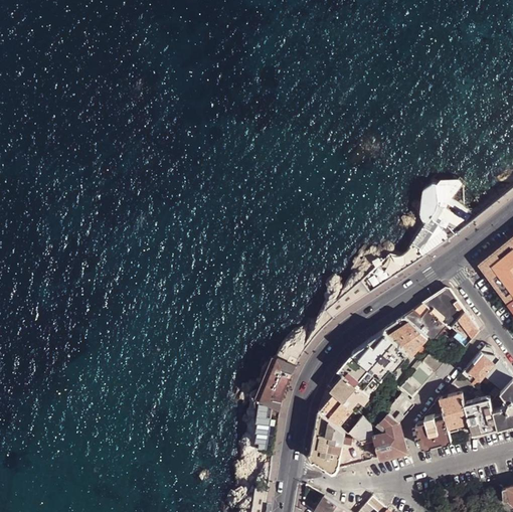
[(420,214),(421,221),(423,223),(428,224),(431,219),(436,222),(438,219),(441,214),(442,209),(446,210),(449,204),(463,186),(460,182),(442,183),(439,186),(433,186),(424,193),(420,214)]
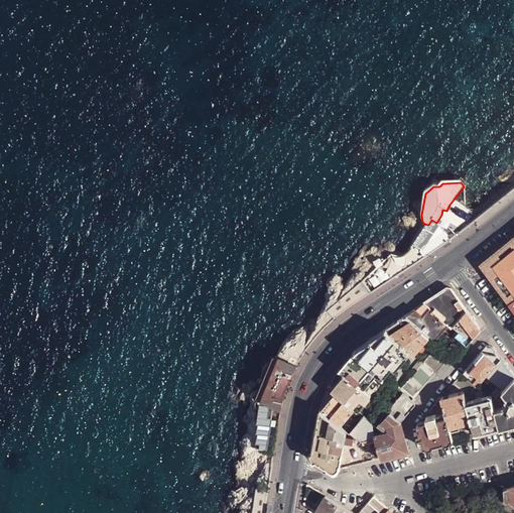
[(450,205),(446,211),(456,217),(461,214),(454,205),(450,205)]
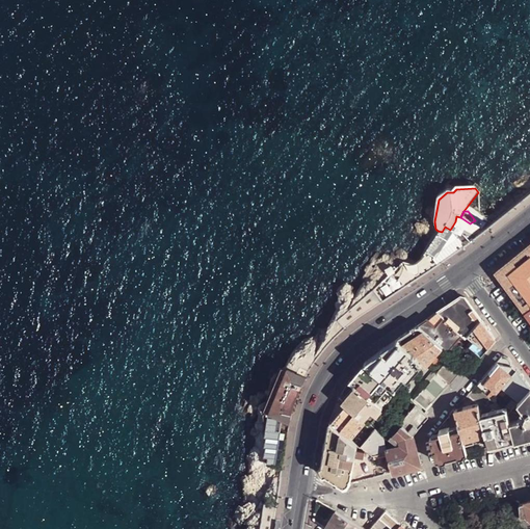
[(455,221),(452,227),(455,229),(459,223),(460,217),(456,216),(455,221)]
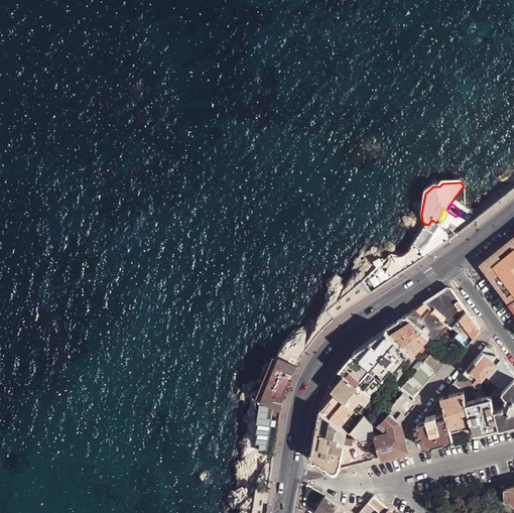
[(410,247),(417,251),(431,229),(425,225),(410,247)]
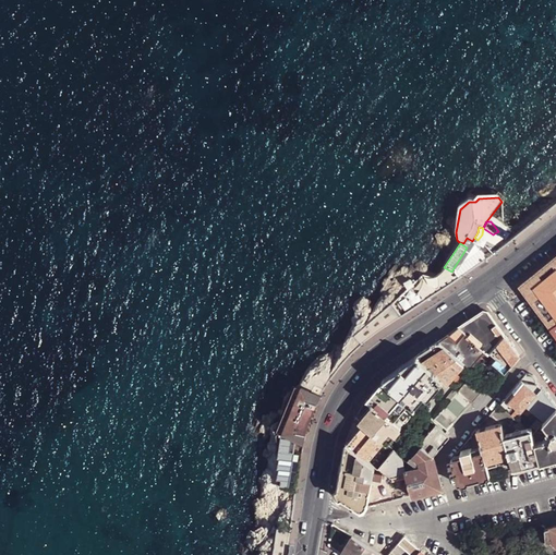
[(451,275),(456,281),(483,261),(478,253),(457,268),(458,270),(451,275)]
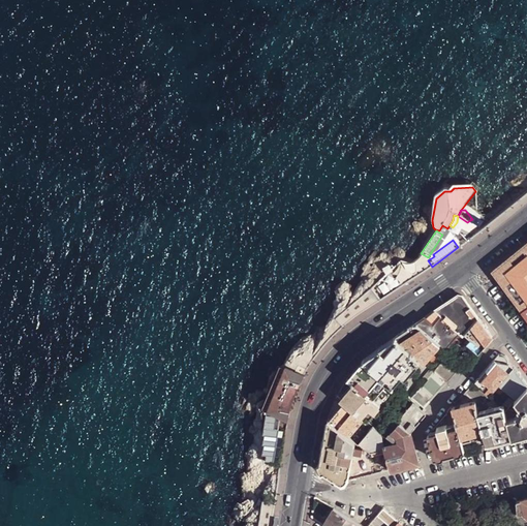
[(526,244),(493,273),(526,318),(526,244)]
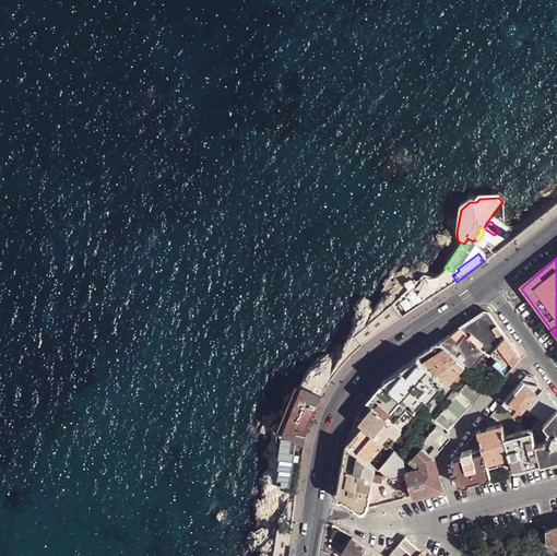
[(471,331),(477,338),(476,339),(478,341),(474,346),(483,354),(487,357),(489,355),(502,339),(486,316),(482,315),(466,324),(471,331)]
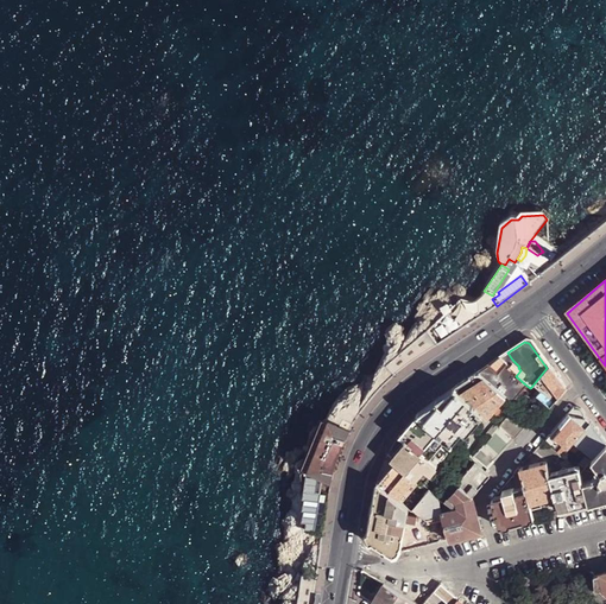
[(497,360),(475,374),(503,399),(509,404),(525,385),(516,376),(505,368),(497,360)]
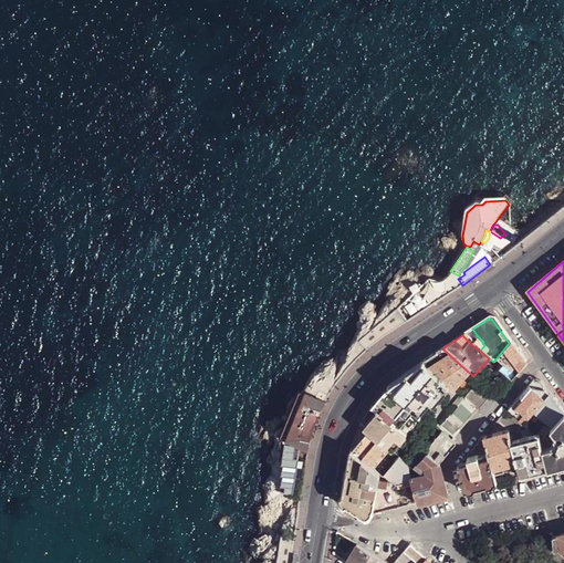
[(484,345),(482,343),(483,342),(477,335),(470,343),(480,351),(484,345)]
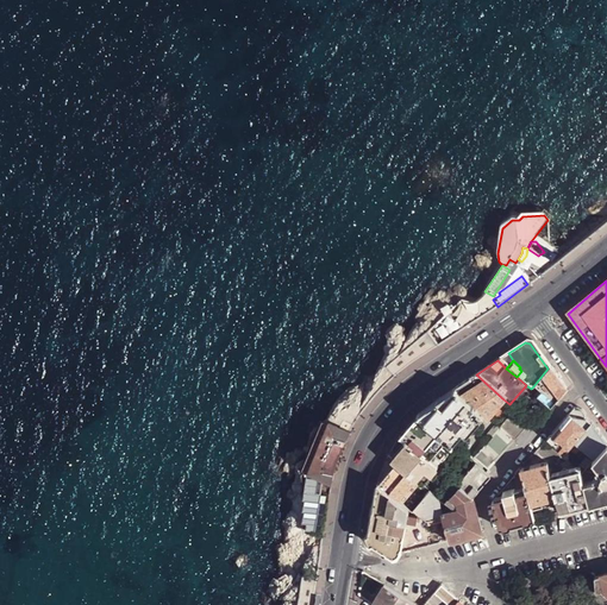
[(537,390),(539,392),(538,395),(536,397),(549,409),(564,391),(548,369),(533,386),(537,390)]
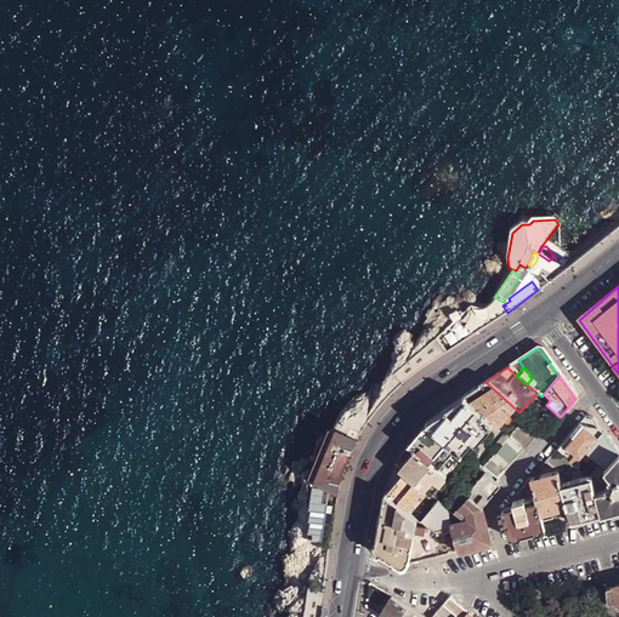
[(486,382),(461,398),(492,423),(495,428),(500,422),(504,418),(514,407),(486,382)]
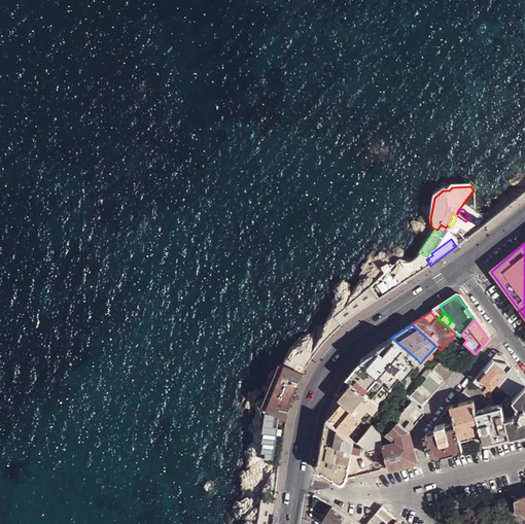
[(375,350),(359,361),(384,383),(388,386),(398,374),(401,377),(417,359),(391,338),(375,350)]
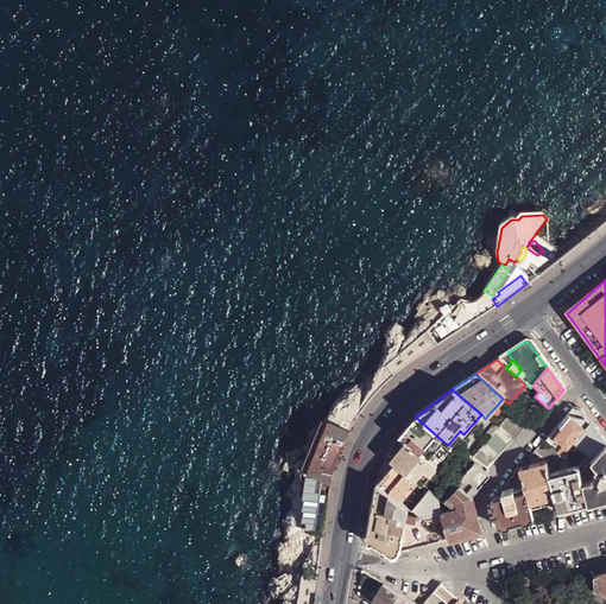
[(529,421),(515,408),(497,428),(511,442),(529,421)]
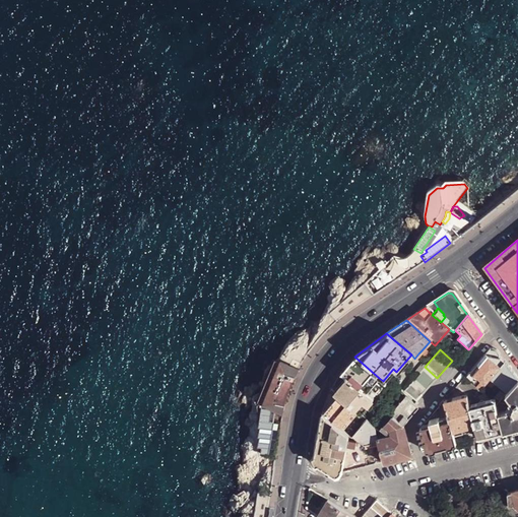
[(478,382),(483,386),(486,384),(489,381),(503,364),(497,359),(497,358),(498,358),(498,357),(497,357),(495,352),(492,351),(492,350),(490,350),(490,351),(488,350),(464,377),(468,381),(472,377),(478,382)]
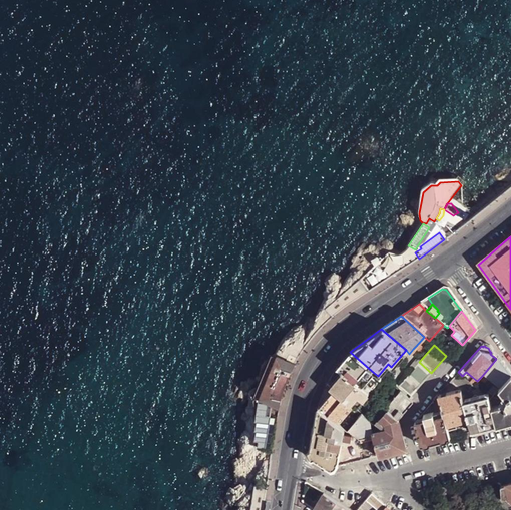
[(350,352),(335,370),(341,375),(360,390),(363,386),(369,379),(374,373),(350,352)]
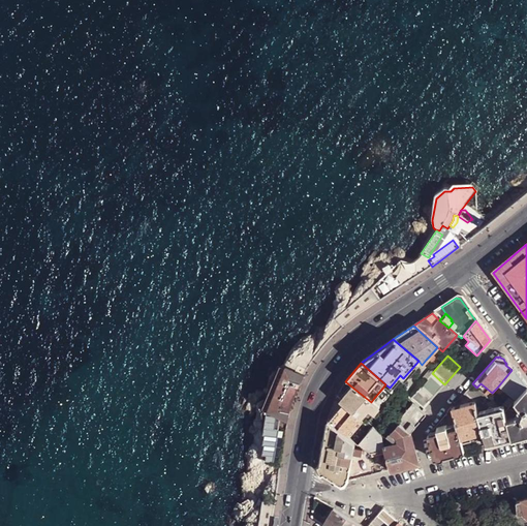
[(279,379),(267,412),(286,423),(288,414),(292,399),(296,392),(299,384),(300,380),(302,377),(284,368),(279,379)]
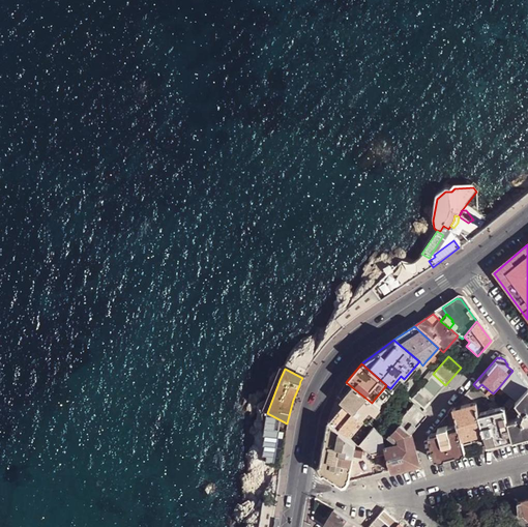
[(421,381),(424,384),(433,374),(430,371),(421,381)]
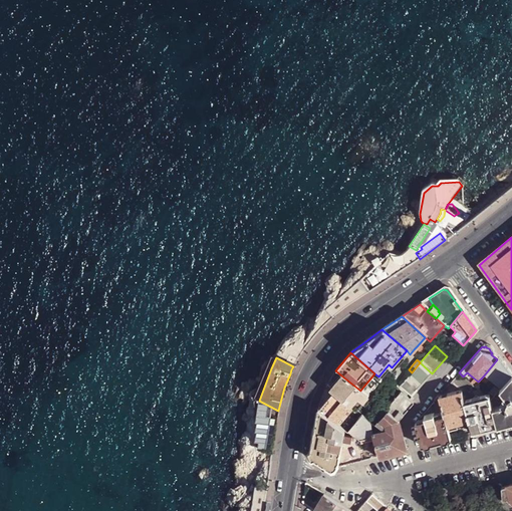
[(507,372),(497,359),(483,376),(487,379),(495,387),(507,372)]
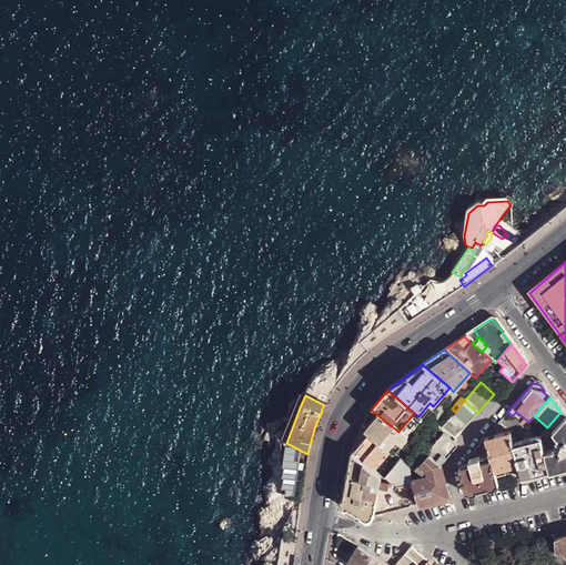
[(438,430),(453,442),(477,413),(464,401),(455,412),(438,430)]
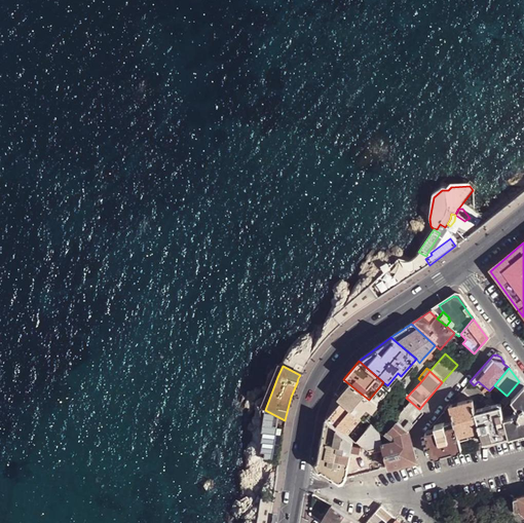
[(260,408),(265,410),(277,377),(272,375),(260,408)]
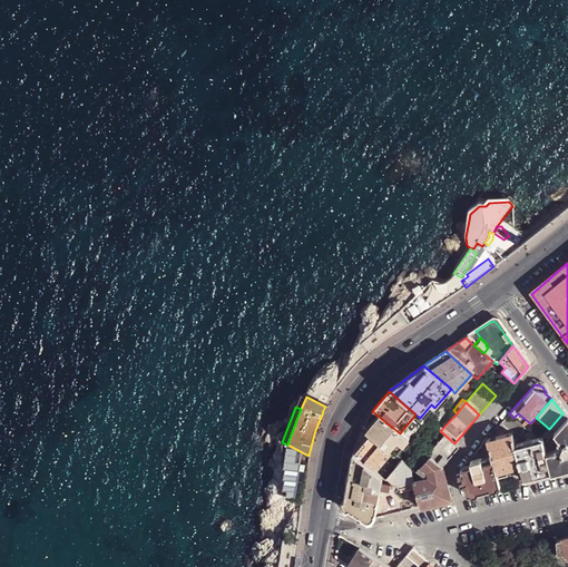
[(379,417),(365,433),(369,437),(390,455),(393,457),(408,440),(400,433),(379,417)]
